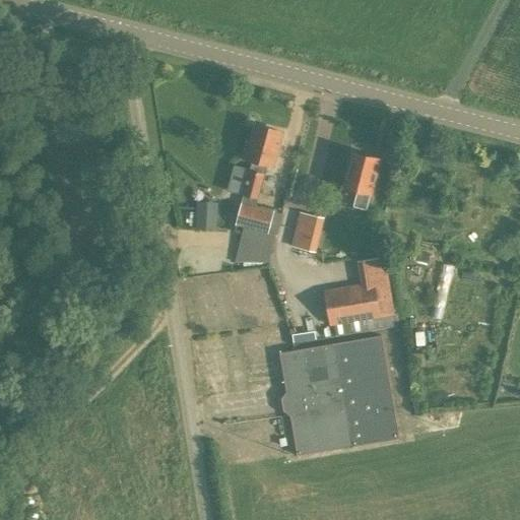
[(235,166),(228,190),(244,194),(258,198),(267,165),(273,167),(282,132),(256,125),(251,142),(248,141),(243,158),(253,160),(250,170),(235,166)]
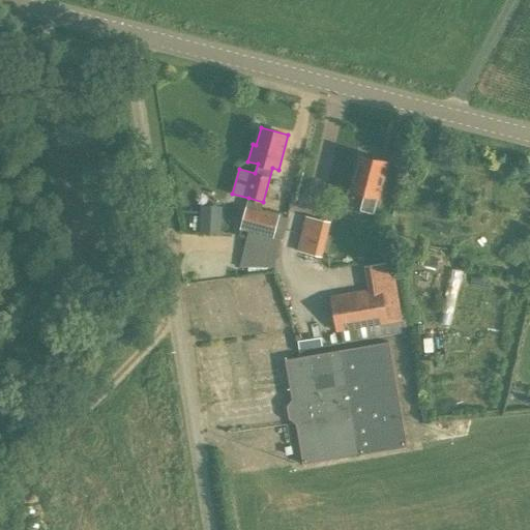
[(358,156),(350,192),(363,196),(360,210),(373,213),(377,199),(378,199),(387,163),(384,163),(375,160),(375,157),(365,155),(362,157),(358,156)]
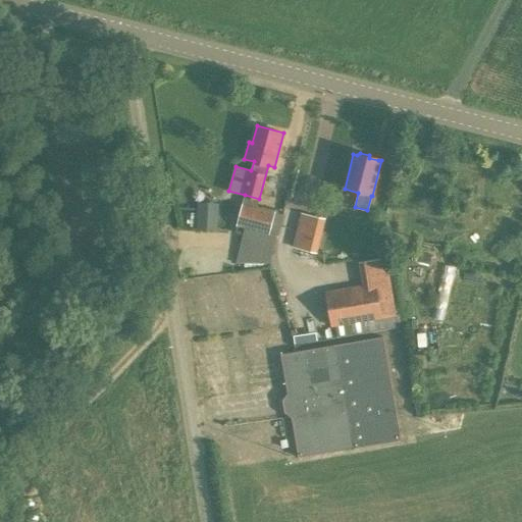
[(221,228),(224,201),(203,199),(200,226),(221,228)]
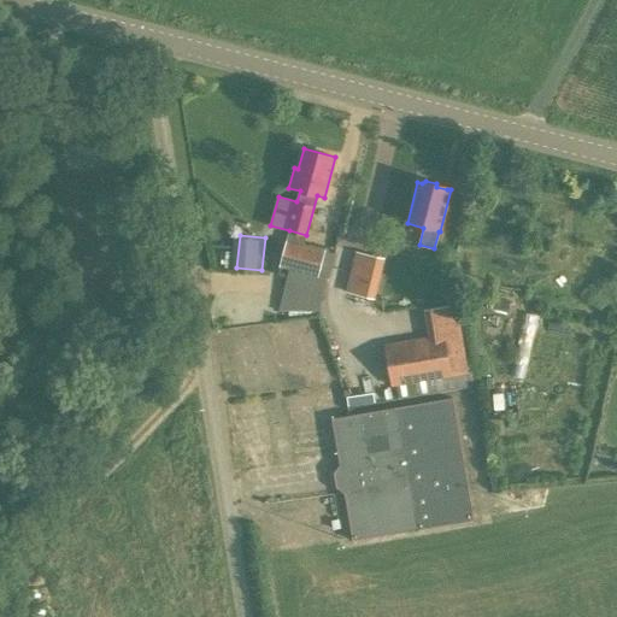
[(287,242),(280,265),(291,268),(318,275),(324,252),(303,246),(287,242)]
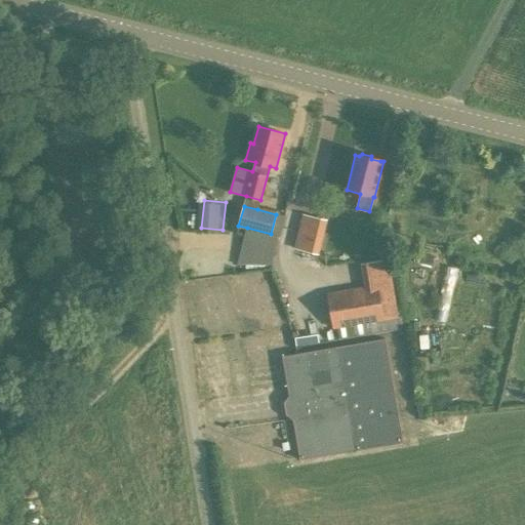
[(294,249),(312,253),(319,225),(300,220),(294,249)]
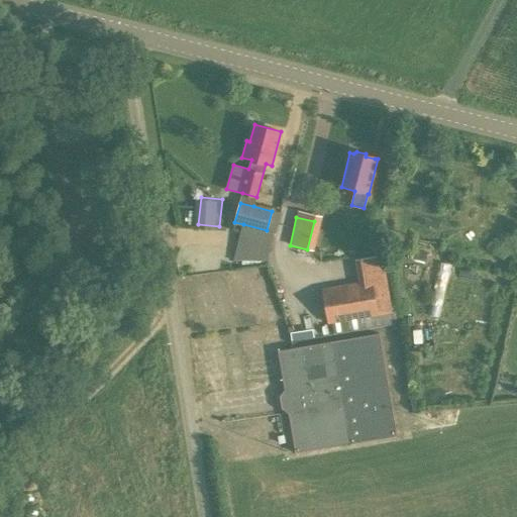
[(326,323),(392,312),(386,277),(320,288),(326,323)]
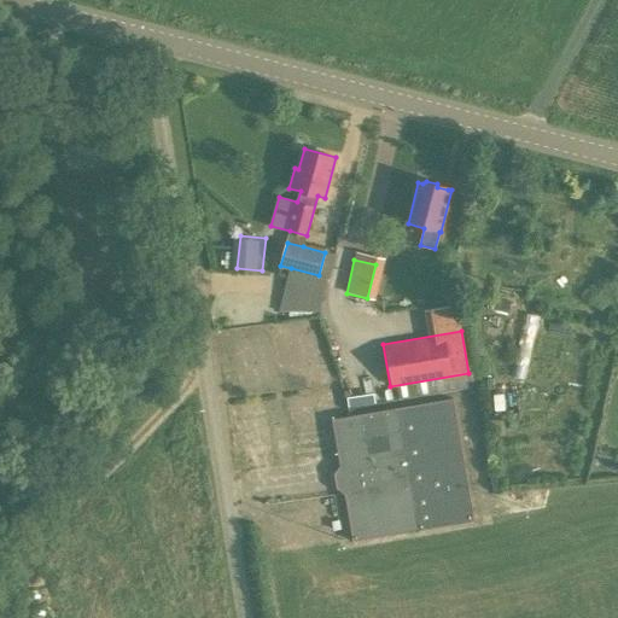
[(357,394),(359,410),(397,408),(396,391),(357,394)]
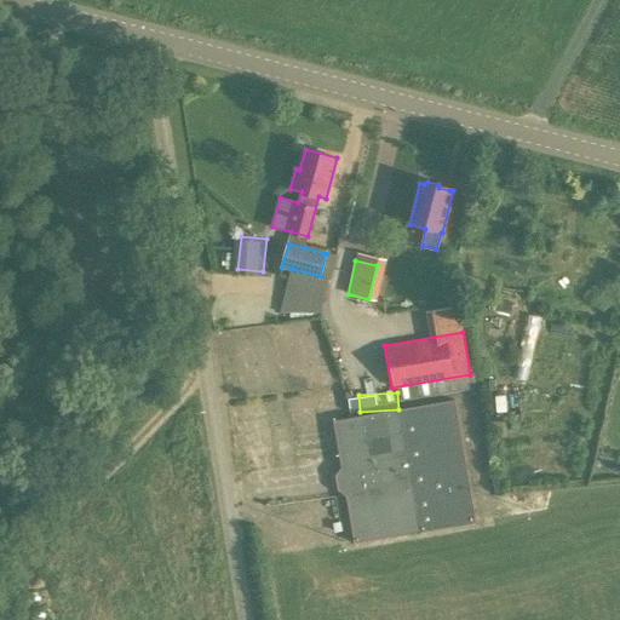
[(340,420),(349,474),(343,475),(355,544),(420,532),(415,499),(470,491),(454,401),(340,420)]
